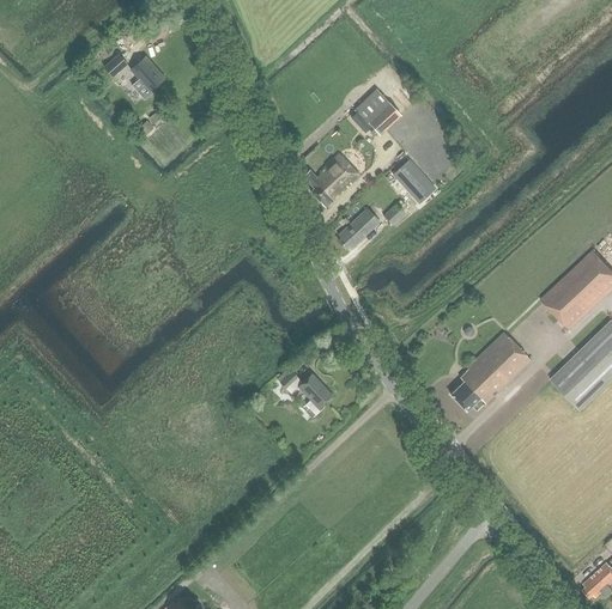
[(113,74),(127,61),(117,50),(103,64),(113,74)]
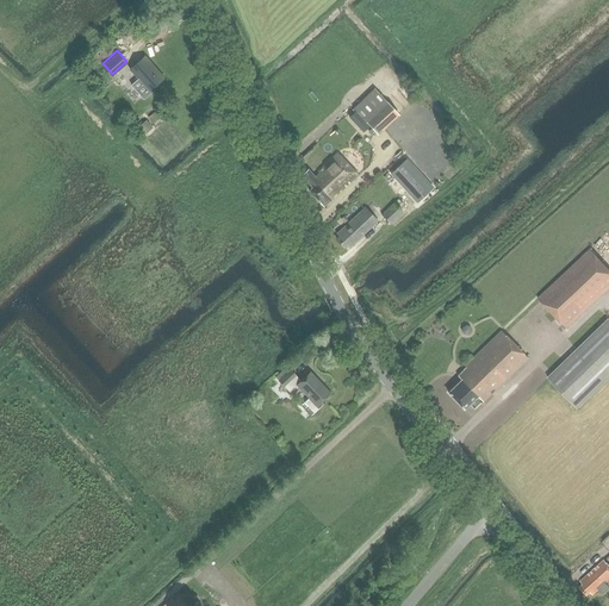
[(145,54),(131,67),(150,88),(165,75),(145,54)]
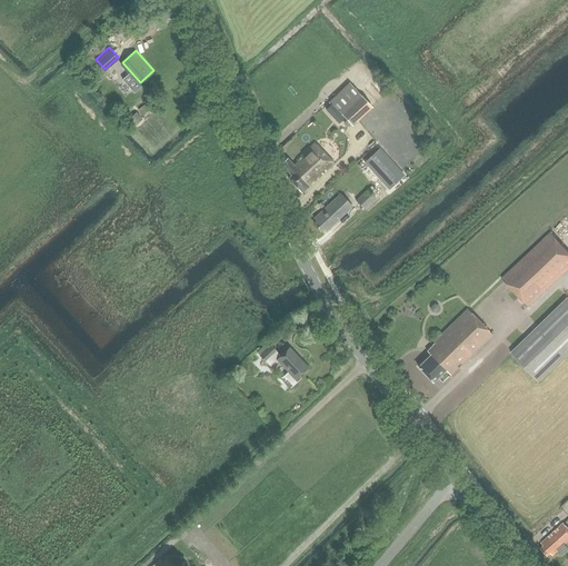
[(351,80),(331,99),(352,121),(371,103),(351,80)]
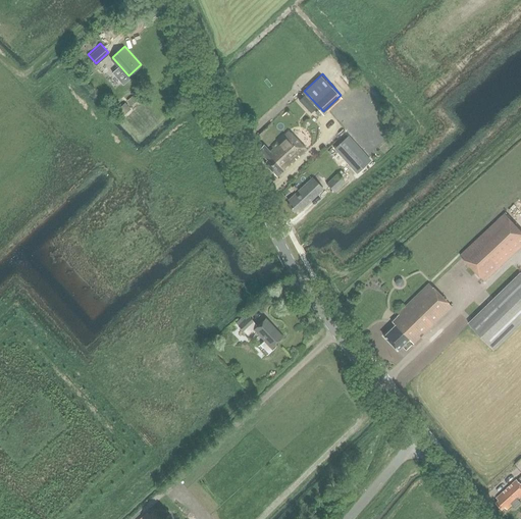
[(310,98),(305,93),(300,98),(305,102),(310,98)]
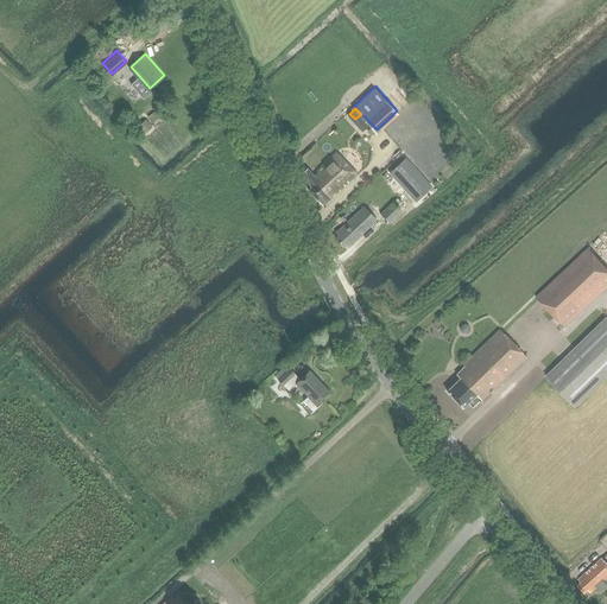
[(156,109),(150,115),(153,119),(159,114),(156,109)]
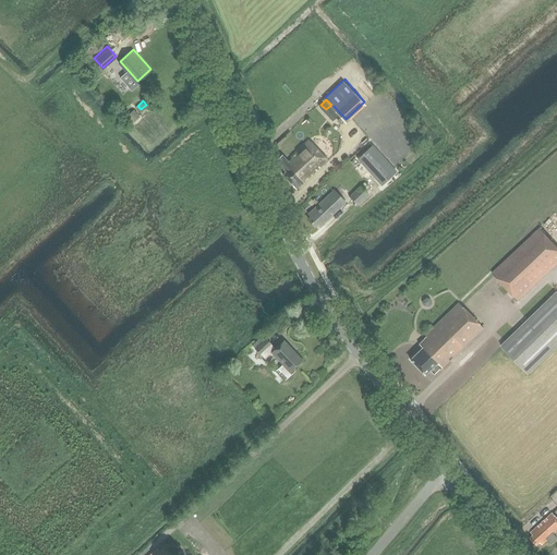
[(134,107),(129,113),(133,119),(140,112),(134,107)]
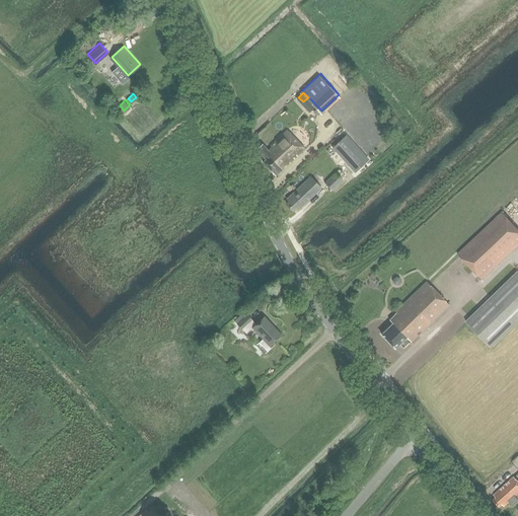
[(264,159),(276,173),(305,147),(288,128),(268,147),(263,142),(257,147),(267,157),(264,159)]
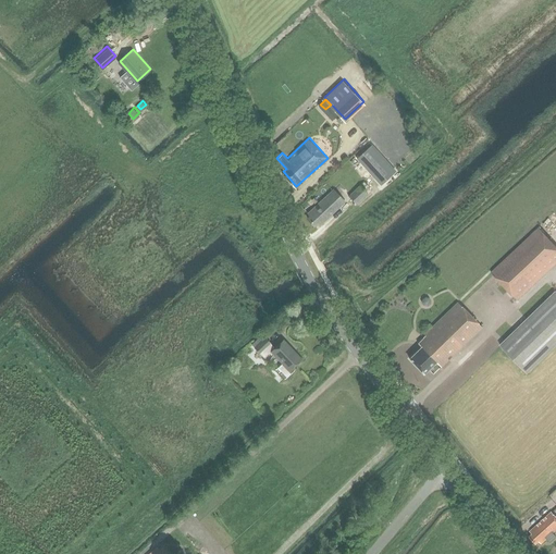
[(373,142),(358,157),(382,184),(397,169),(373,142)]
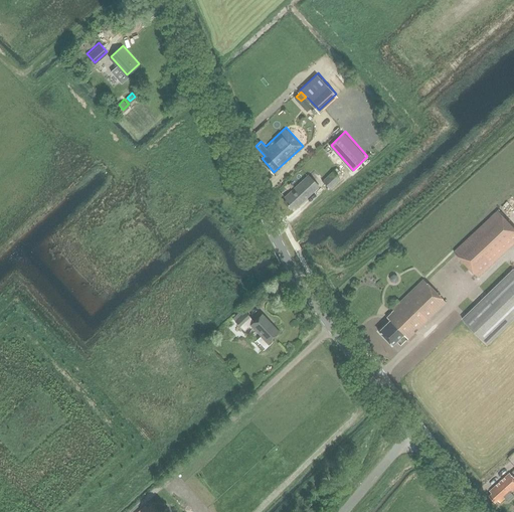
[(333,169),(323,179),(330,187),(341,176),(333,169)]
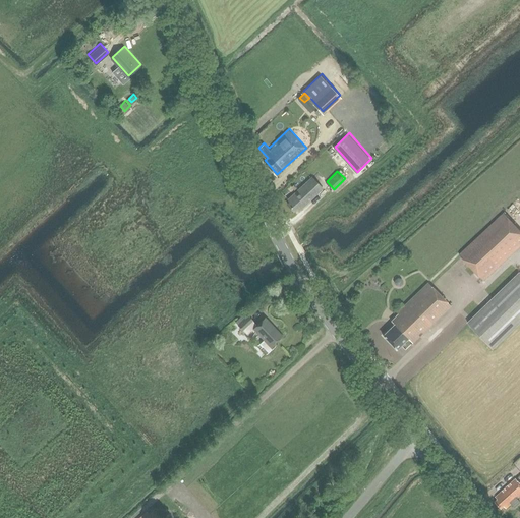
[(312,174),(288,197),(290,200),(288,202),(294,209),(296,207),(299,210),(325,186),(312,174)]
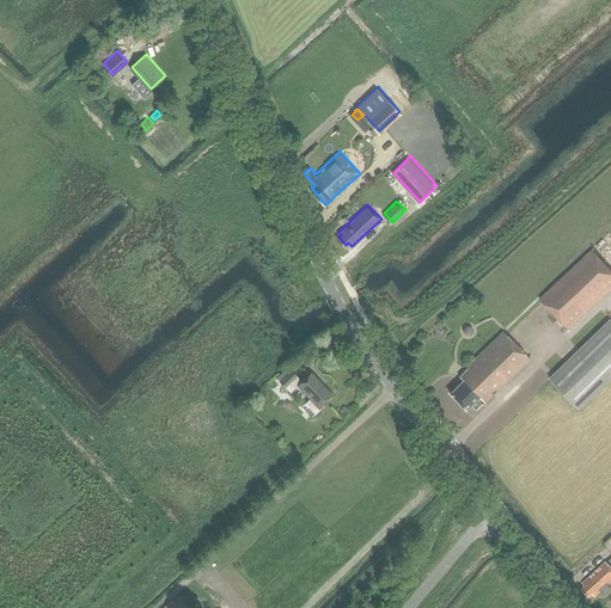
[(610,266),(592,246),(541,295),(569,325),(610,286),(610,266)]
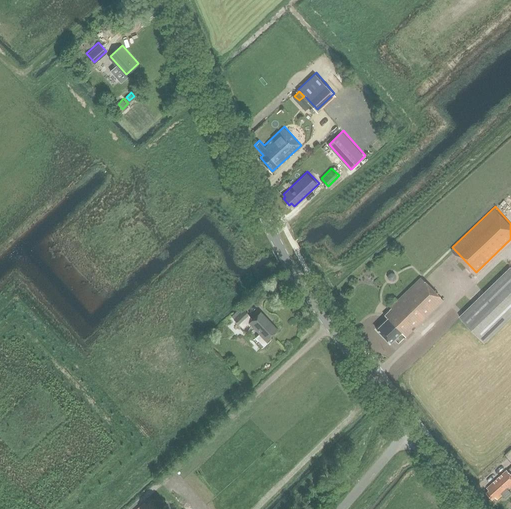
[(461,315),(484,340),(510,314),(510,267),(461,315)]
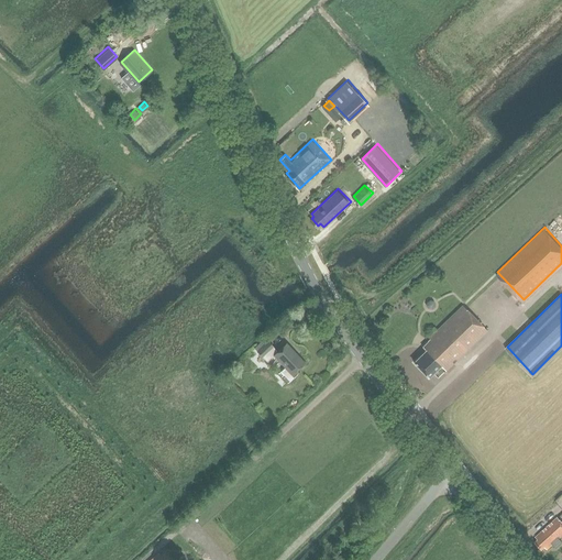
[(429,339),(423,344),(427,349),(415,360),(429,375),(441,363),(447,369),(488,328),(463,303),(429,336),(430,337),(429,339)]
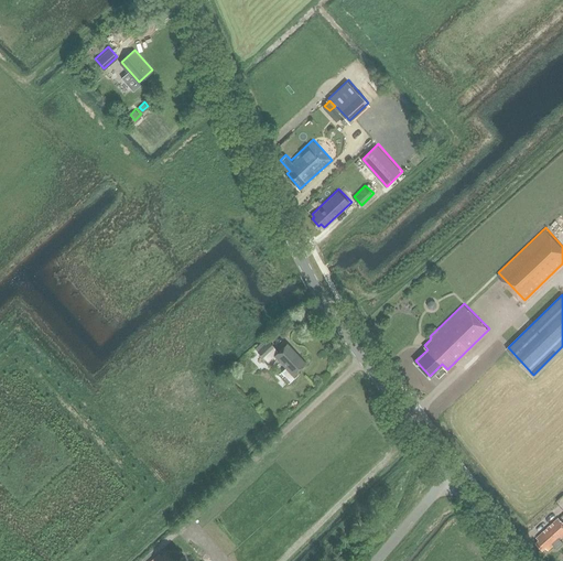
[(279,351),(274,345),(269,340),(259,349),(269,360),(271,358),(272,359),(277,355),(287,366),(280,371),(290,381),(299,373),(296,370),(306,360),(288,342),(279,351)]
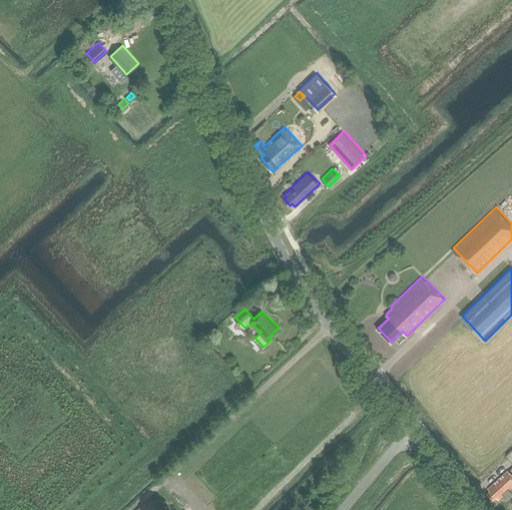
[(511,472),(508,469),(504,473),(489,487),(491,489),(488,492),(494,498),(497,496),(499,498),(504,493),(508,497),(511,493),(511,489),(510,488),(511,487),(511,472)]
